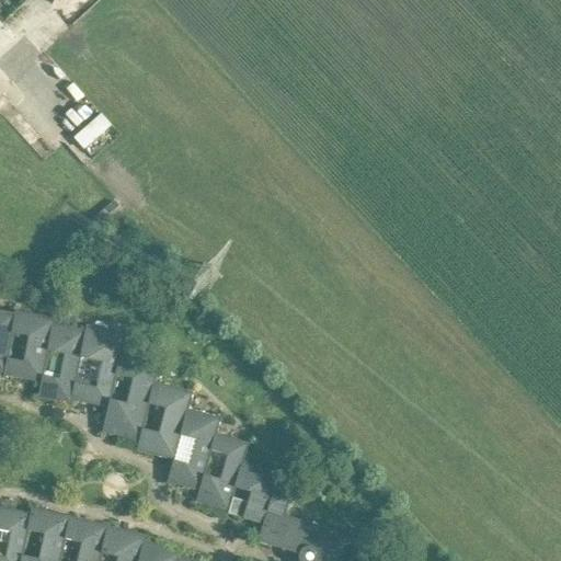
[(14,313),(13,313),(13,315),(10,334),(29,336),(24,363),(6,359),(3,374),(3,377),(36,382),(34,392),(38,392),(41,377),(46,351),(53,320),(14,311),(14,313)]
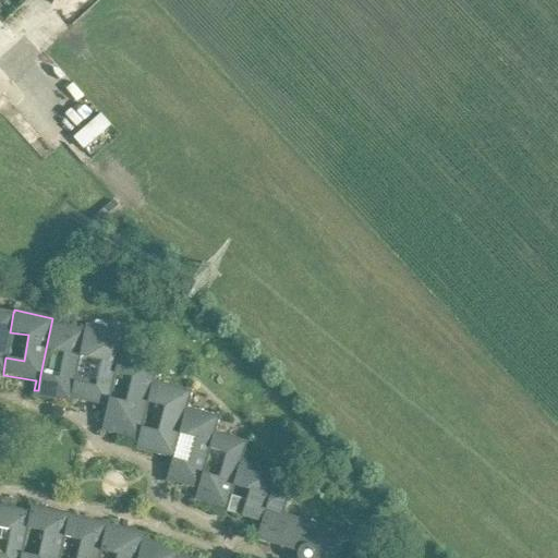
[(0,371),(3,372),(5,358),(10,332),(13,313),(0,311),(0,371)]
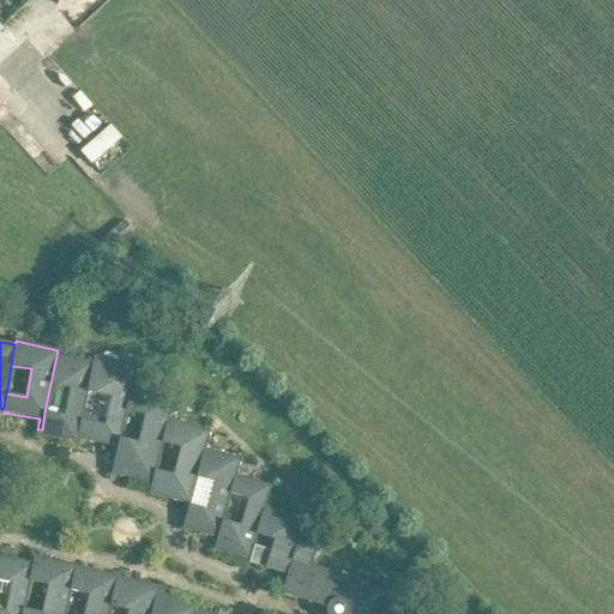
[(88,391),(92,363),(58,355),(59,350),(58,350),(50,384),(71,389),(66,416),(44,413),(42,429),(41,437),(77,445),(78,439),(82,419),(88,391)]
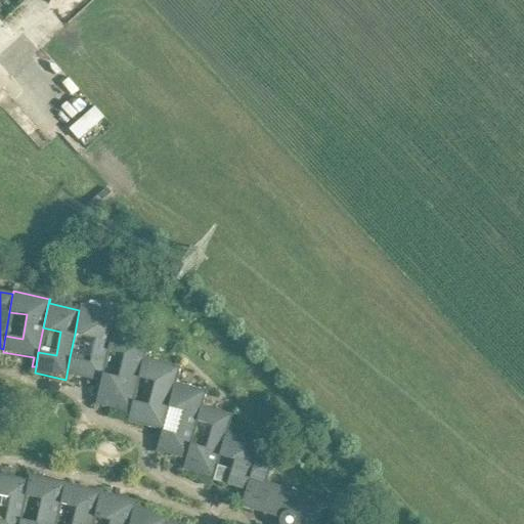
[(79,310),(75,334),(95,339),(90,362),(70,357),(67,375),(100,382),(102,373),(107,350),(117,313),(80,306),(79,310)]
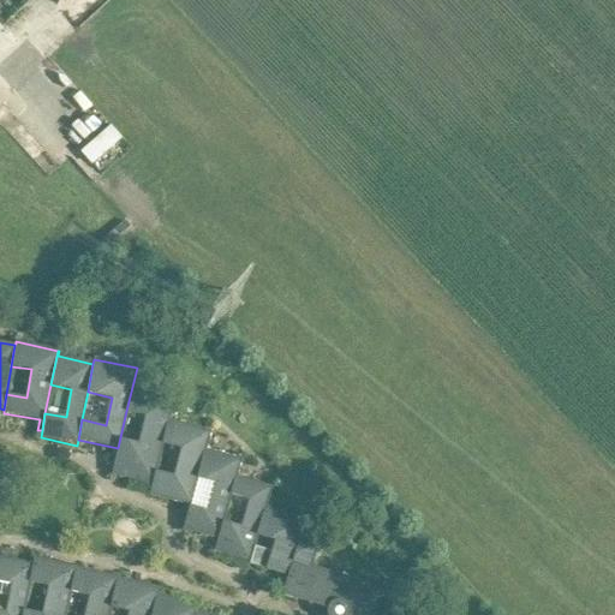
[(151,484),(155,470),(162,445),(169,421),(168,421),(174,399),(133,389),(138,369),(137,368),(126,411),(145,416),(139,442),(120,437),(118,448),(112,476),(151,484)]
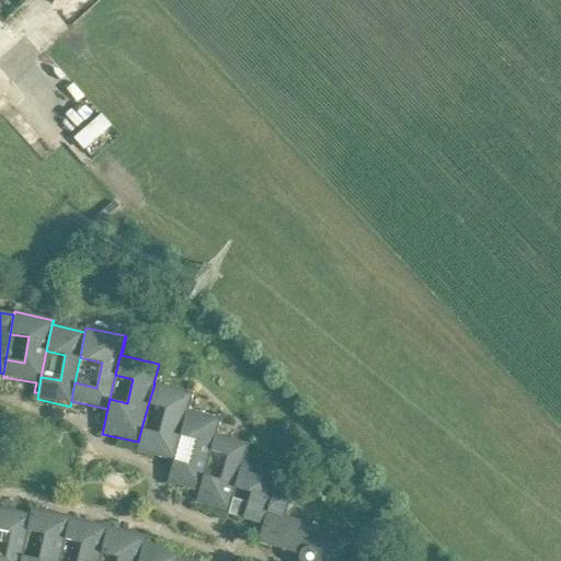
[(192,393),(155,384),(148,405),(165,410),(159,434),(141,428),(138,442),(136,453),(172,461),(187,410),(186,410),(192,393)]
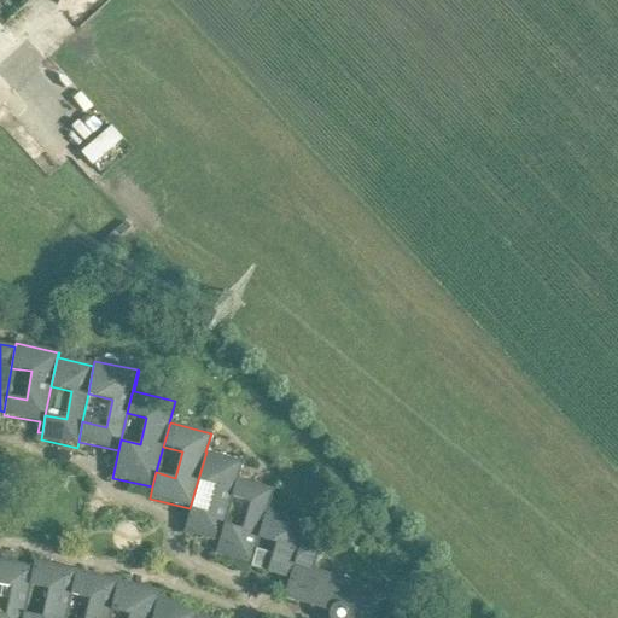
[(243,461),(207,452),(190,508),(191,508),(184,532),(219,542),(225,524),(232,497),(238,479),(237,479),(243,461)]
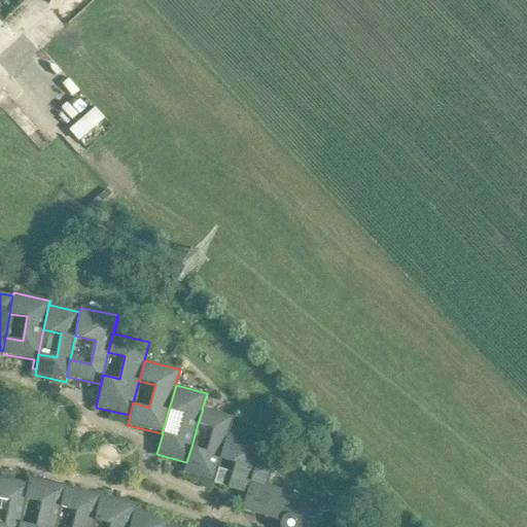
[(214,484),(219,468),(221,459),(229,434),(227,434),(233,418),(203,409),(198,424),(213,429),(207,451),(191,447),(186,462),(183,472),(214,482),(213,484),(214,484)]
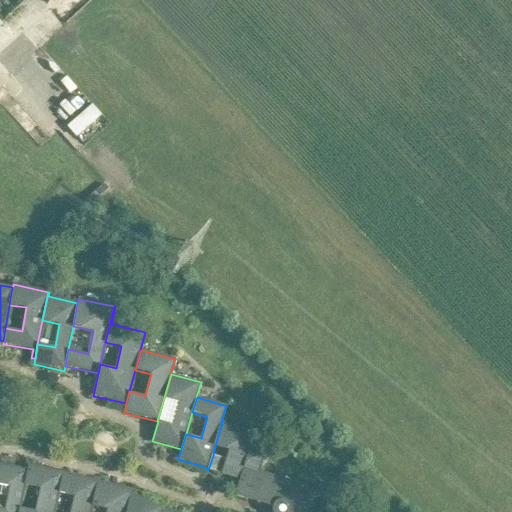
[(255,432),(222,422),(215,446),(230,451),(227,460),(213,455),(208,470),(239,480),(250,448),(255,432)]
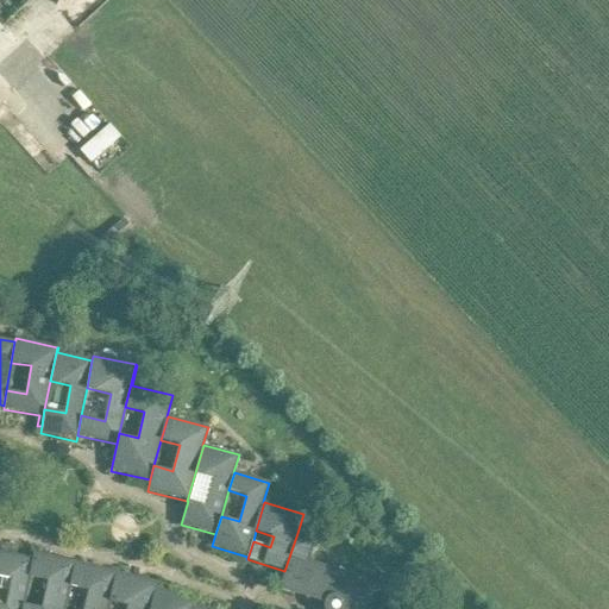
[(315,538),(297,533),(284,571),(278,590),(296,595),(299,589),(327,598),(326,600),(325,601),(324,603),(324,604),(324,607),(324,608),(322,608),(370,608),(378,583),(308,562),(315,538)]
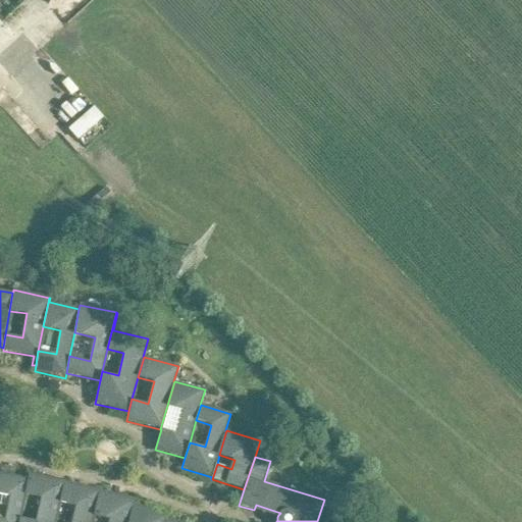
[(0,521),(18,521),(19,518),(24,493),(28,479),(0,473),(0,493),(10,496),(5,519),(0,518),(0,521)]
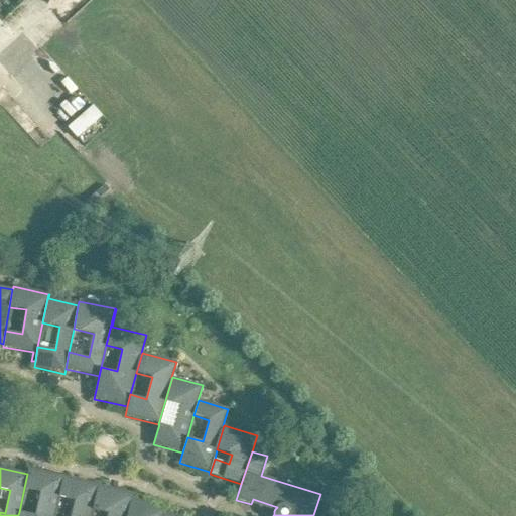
[(27,474),(24,488),(40,492),(36,515),(19,512),(18,515),(53,515),(58,496),(62,477),(28,469),(27,474)]
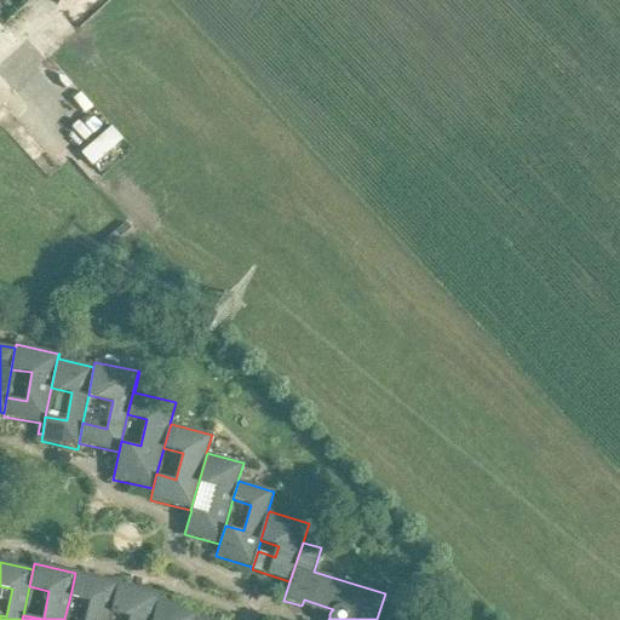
[(108,619),(110,612),(118,583),(75,573),(70,596),(91,601),(86,619),(108,619)]
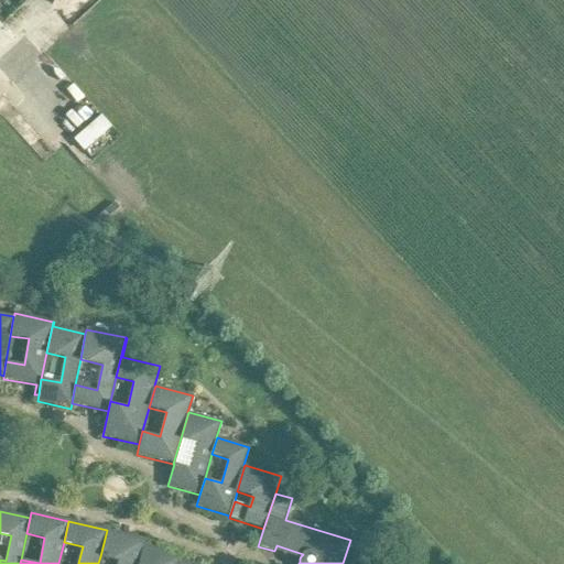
[(107,530),(100,556),(119,561),(118,563),(139,563),(145,540),(107,530)]
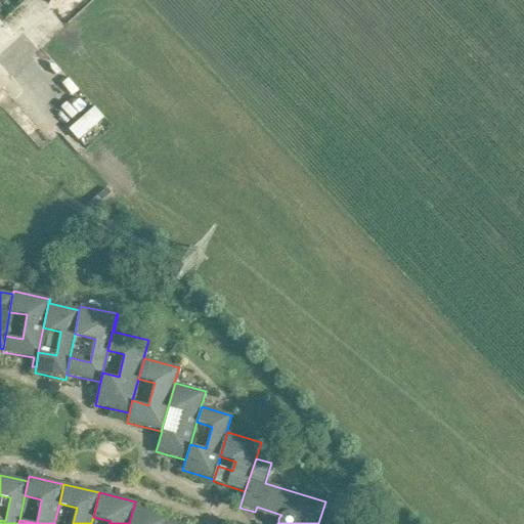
[(136,501),(135,501),(129,523),(167,523),(170,516),(135,507),(136,501)]
